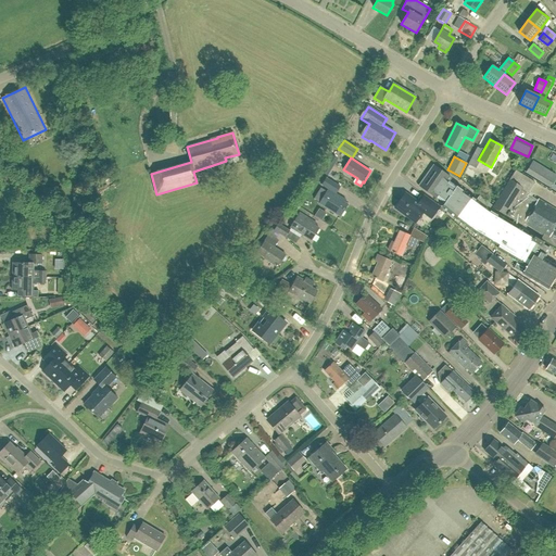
[(550,188),(555,177),(555,175),(532,161),(526,173),(550,188)]
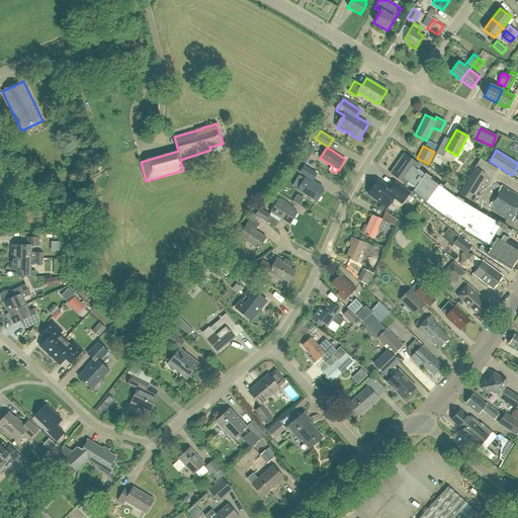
[(460,198),(455,194),(458,191),(446,182),(443,186),(440,184),(442,182),(425,170),(423,172),(418,169),(420,166),(405,155),(400,162),(399,161),(395,166),(396,166),(391,173),(409,186),(416,191),(415,192),(423,198),(421,201),(427,205),(429,202),(446,214),(468,228),(466,231),(473,235),(471,237),(483,244),(479,250),(482,251),(510,268),(517,254),(517,248),(504,240),(511,229),(460,198)]
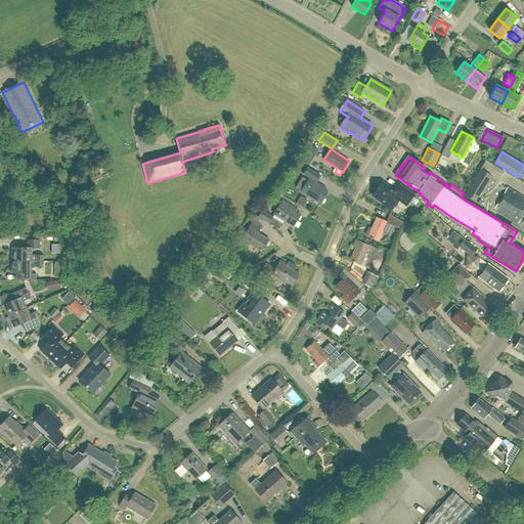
[(523,198),(508,187),(507,188),(497,183),(504,172),(485,161),(464,195),(492,213),(493,211),(517,225),(520,220),(523,222),(523,198)]
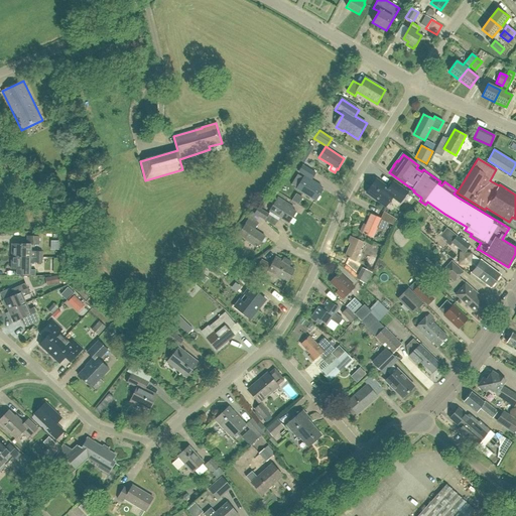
[(304,175),(295,189),(316,202),(324,189),(310,181),(315,173),(302,165),(298,172),(304,175)]
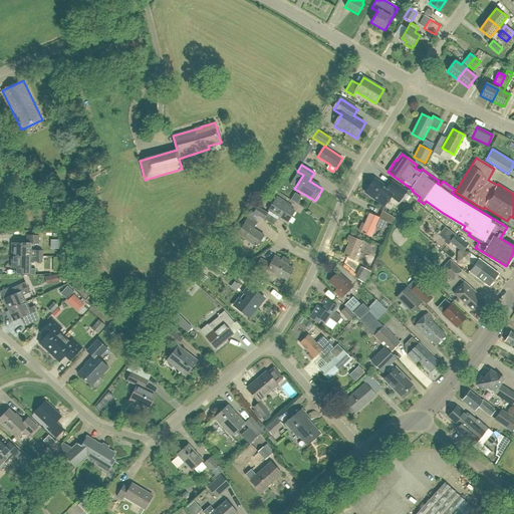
[(384,206),(392,197),(400,202),(408,191),(392,181),(392,182),(394,183),(390,190),(374,179),(364,193),(384,206)]
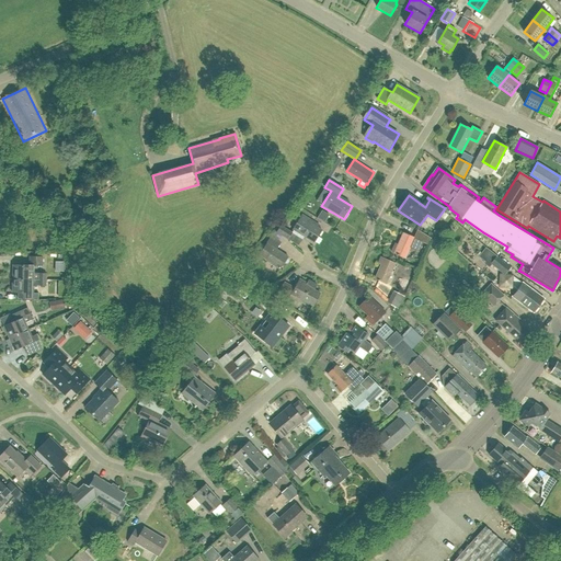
[(320,225),(302,214),(293,229),(294,229),(292,232),(281,225),(276,232),(298,245),(305,237),(315,242),(322,230),(318,227),(320,225)]
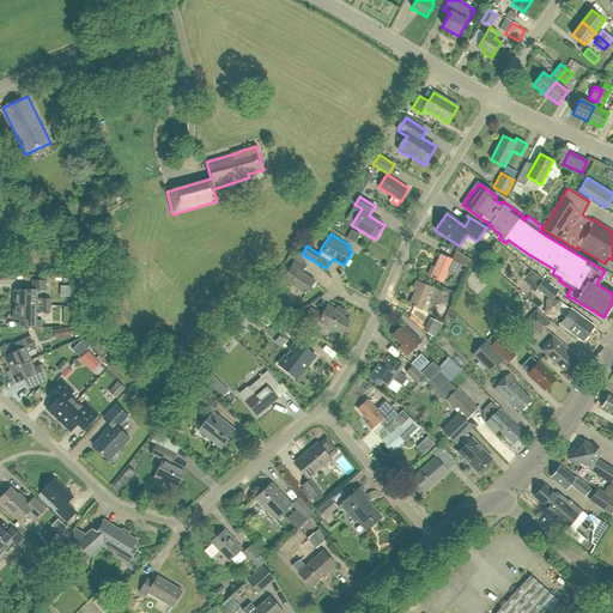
[(305,243),(313,248),(316,241),(309,236),(305,243)]
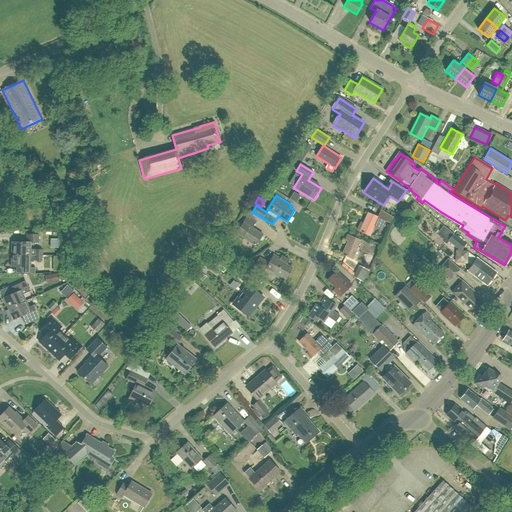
[(360,231),(370,235),(374,226),(382,229),(386,221),(390,224),(393,217),(381,210),(378,217),(368,213),(363,223),(360,222),(357,229),(360,230),(360,231)]
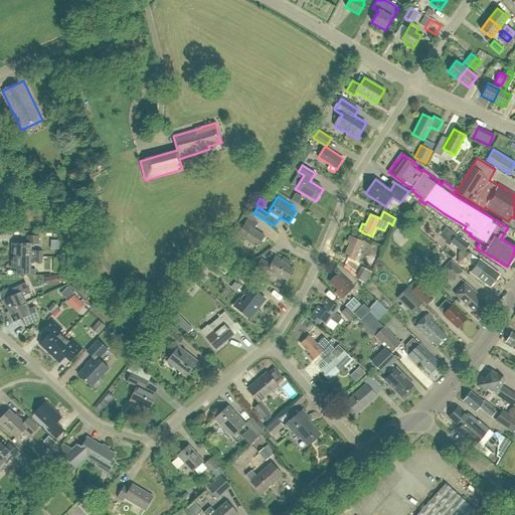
[(237,234),(258,247),(262,241),(263,242),(265,241),(266,239),(266,238),(264,237),(265,235),(253,228),(258,222),(248,216),(237,234)]
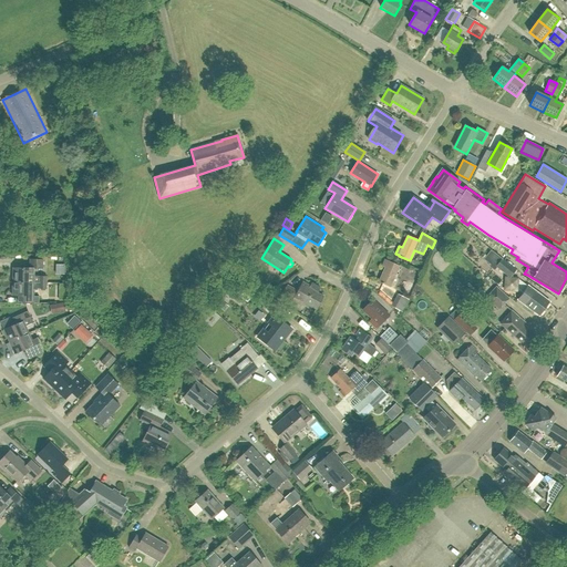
[(12,281),(47,282),(47,276),(33,276),(34,268),(42,268),(42,259),(30,259),(30,268),(13,267),(12,281)]
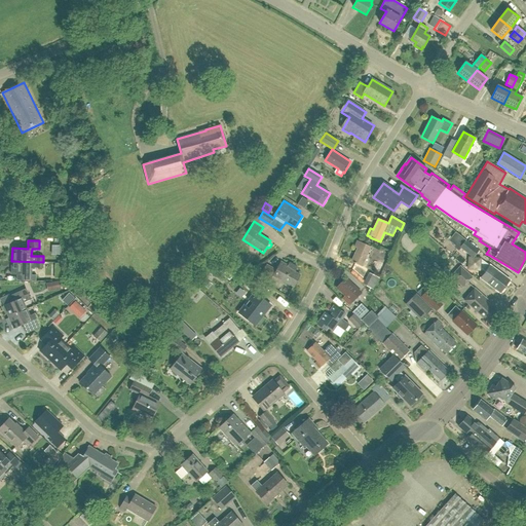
[(358,248),(351,261),(362,266),(370,247),(358,240),(354,247),(358,248)]
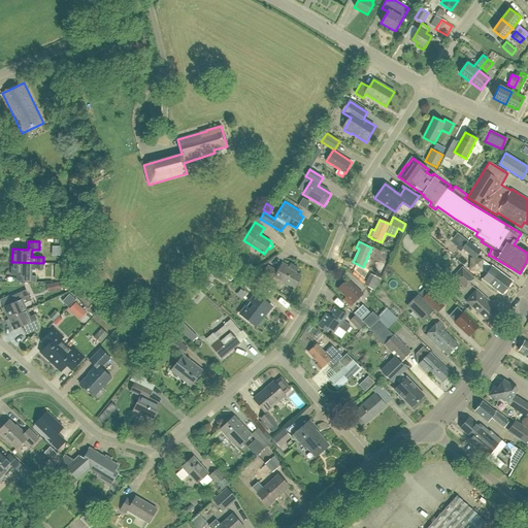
[(467,241),(463,248),(474,257),(480,251),(467,241)]
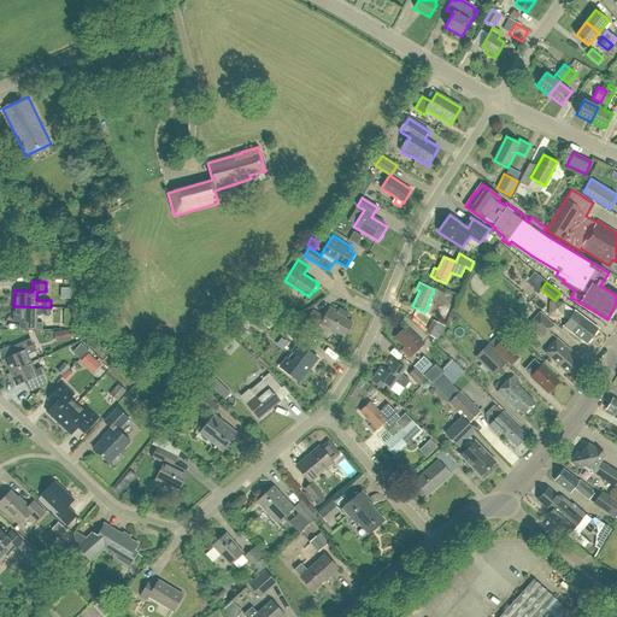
[(51,307),(13,306),(13,322),(23,322),(23,329),(41,329),(42,323),(36,323),(36,315),(50,315),(51,307)]
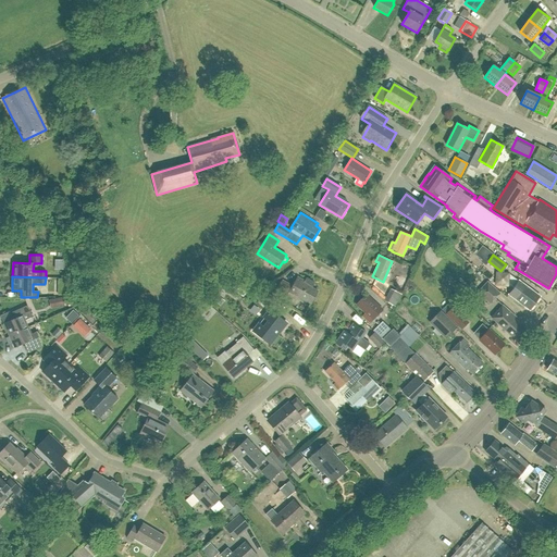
[(319,292),(312,288),(316,283),(307,277),(306,281),(297,276),(292,285),(282,280),(275,292),(286,297),(288,293),(311,305),(319,292)]
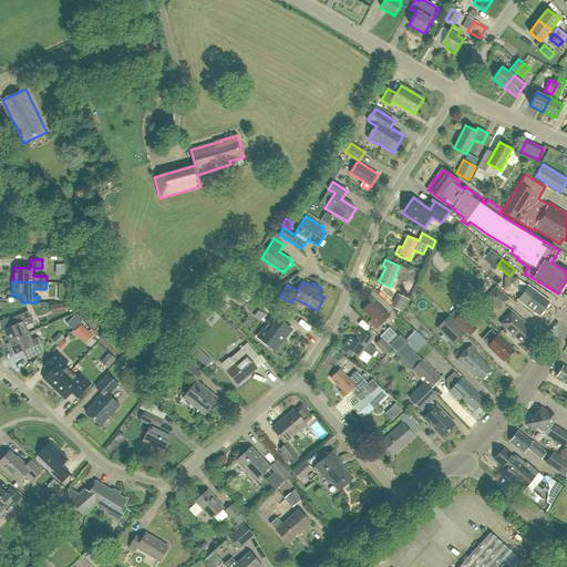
[(496,286),(485,298),(498,310),(509,299),(496,286)]
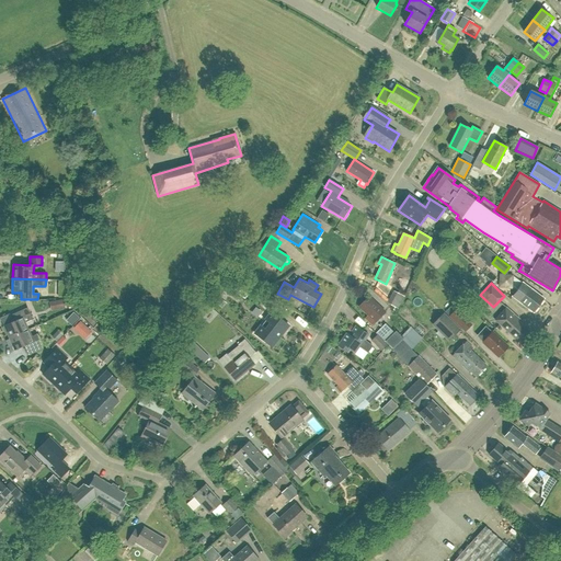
[(522,283),(513,295),(534,311),(544,299),(522,283)]
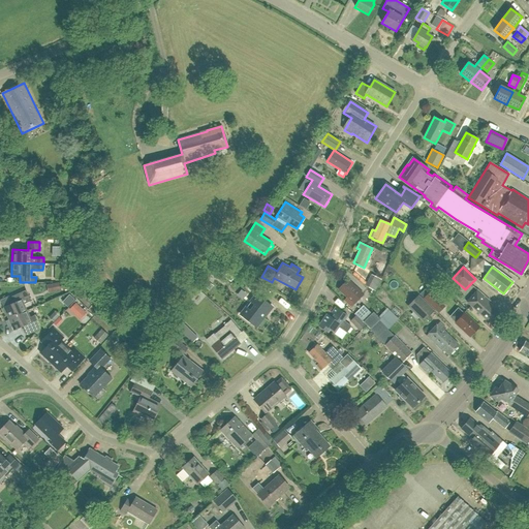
[(375,291),(381,279),(371,274),(368,281),(365,280),(362,284),(375,291)]
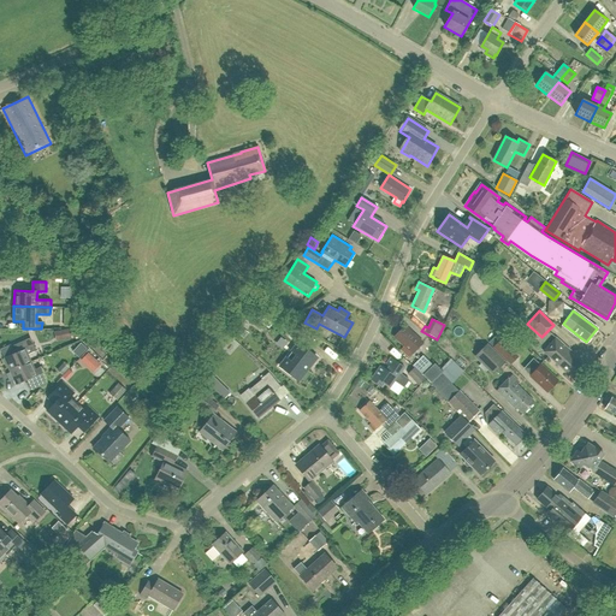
[(404,347),(402,349),(410,356),(424,343),(404,326),(395,337),(404,347)]
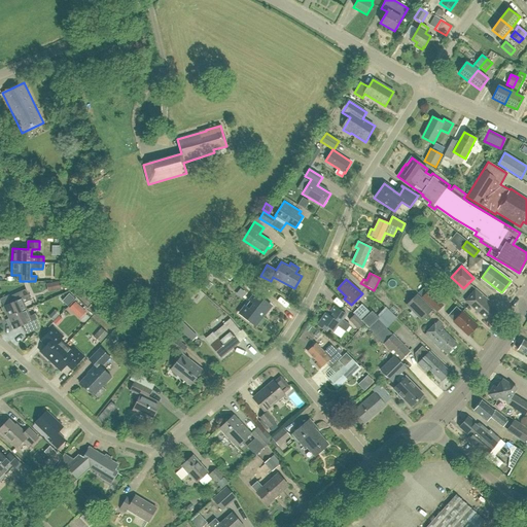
[(255,294),(240,314),(254,326),(271,306),(259,296),(265,290),(253,280),(247,287),(255,294)]
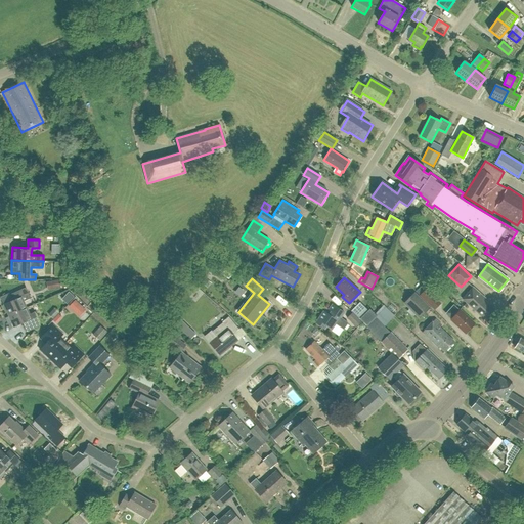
[(419,296),(434,310),(441,303),(426,289),(425,289),(422,286),(416,292),(420,295),(419,296)]
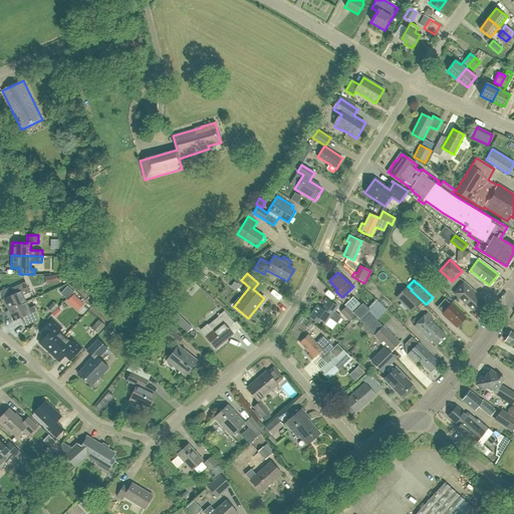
[(8,310),(26,303),(23,296),(30,293),(25,281),(9,288),(12,295),(3,299),(8,310)]
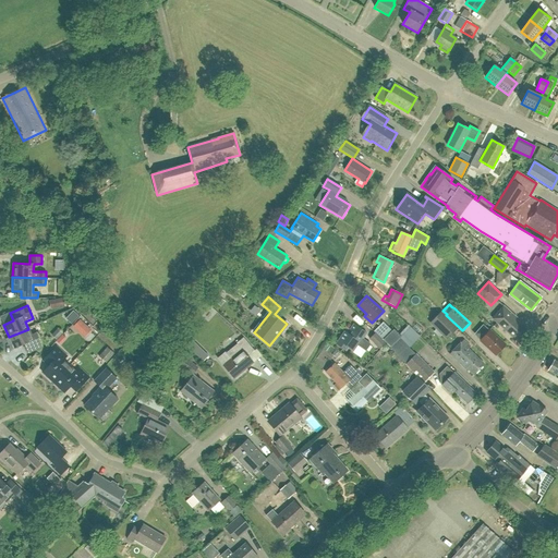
[(504,305),(493,318),(506,329),(507,328),(519,339),(526,329),(516,319),(517,317),(504,305)]
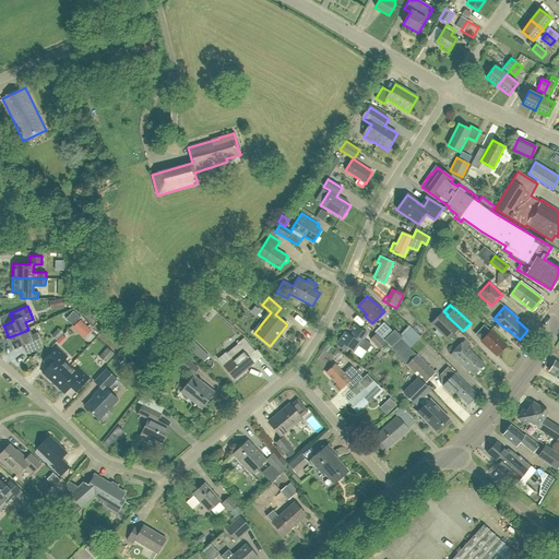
[(447,341),(459,329),(442,311),(430,324),(447,341)]
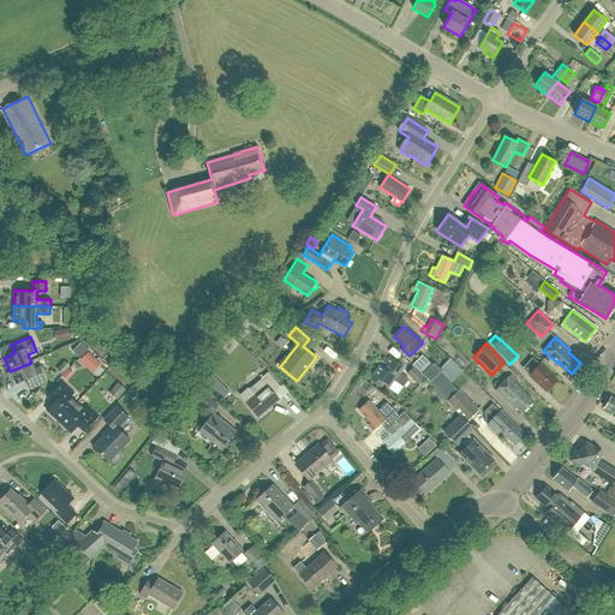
[(84,357),(96,368),(101,364),(88,352),(84,357)]
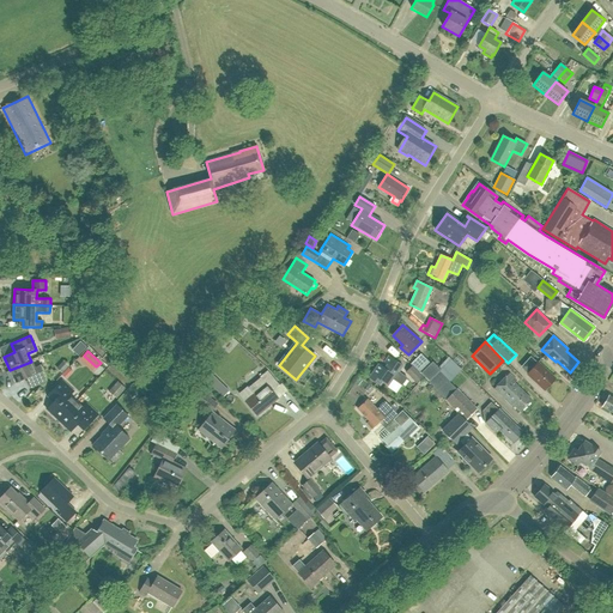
[(612,351),(611,351),(601,370),(607,374),(612,360),(612,351)]
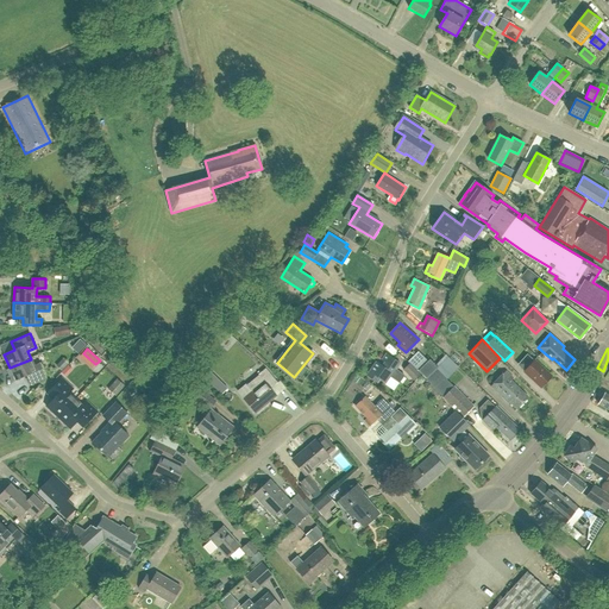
[(401,364),(387,353),(382,360),(384,362),(381,366),(376,363),(366,377),(377,384),(380,380),(387,384),(391,377),(400,383),(405,376),(396,370),(401,364)]
